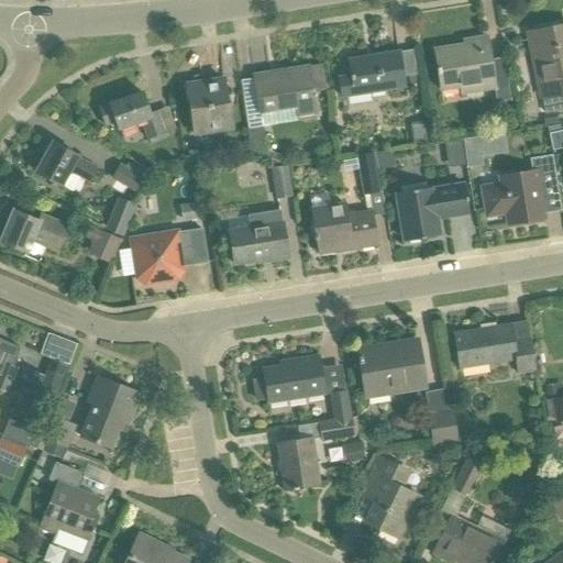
[(562,25),(533,32),(542,75),(537,76),(541,98),(562,94),(562,25)]
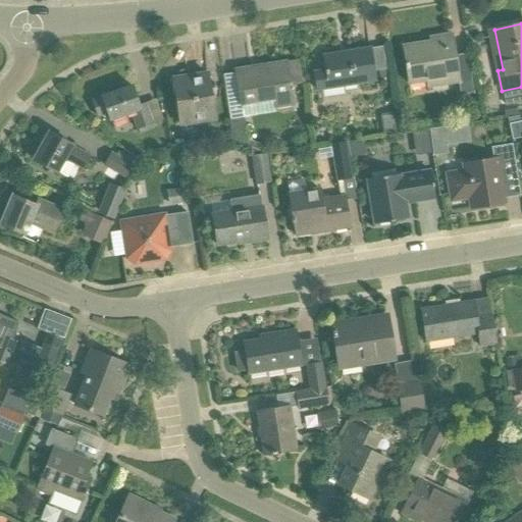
[(470,69),(457,71),(452,36),(437,38),(437,43),(403,48),(408,84),(426,81),(427,86),(459,82),(461,95),(474,93),(470,69)]
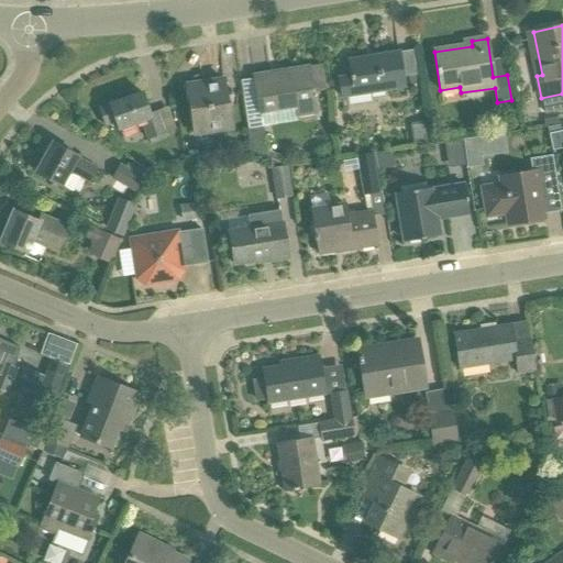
[(339,78),(341,95),(355,92),(355,96),(405,87),(399,53),(350,61),(352,76),(339,78)]
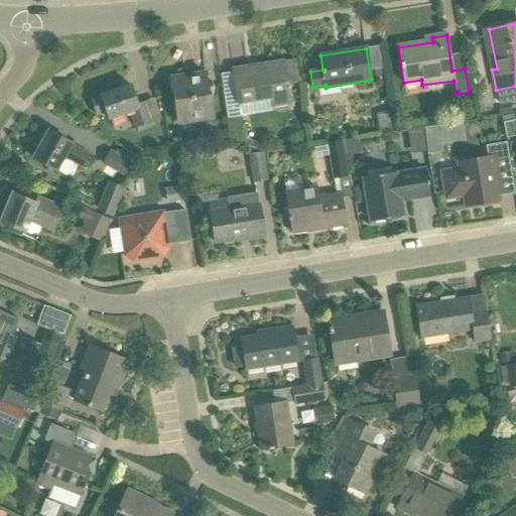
[(233,70),(238,105),(271,100),(272,108),(290,105),(284,61),(233,70)]
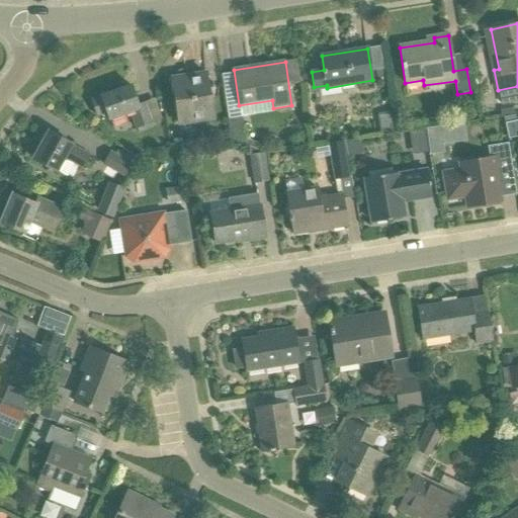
[(172,78),(178,122),(212,117),(207,74),(172,78)]
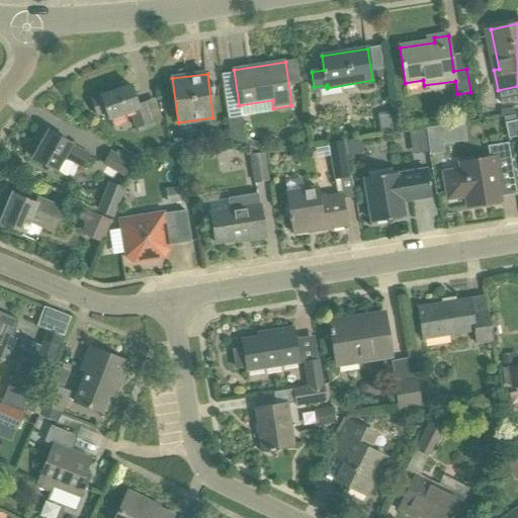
[(92,99),(98,114),(107,111),(109,118),(131,111),(137,127),(151,122),(144,103),(138,105),(131,85),(101,95),(92,99)]
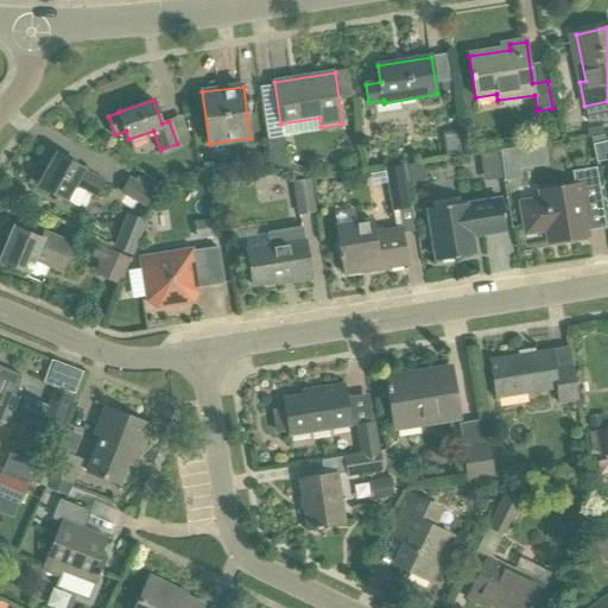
[(570,158),(591,154),(587,126),(567,130),(570,158)]
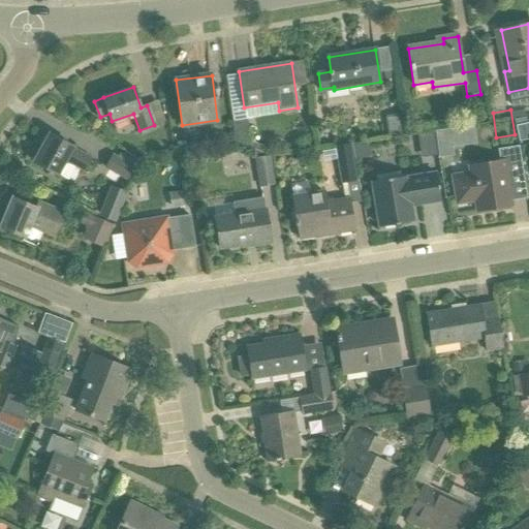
[(387,116),(390,132),(403,130),(400,114),(387,116)]
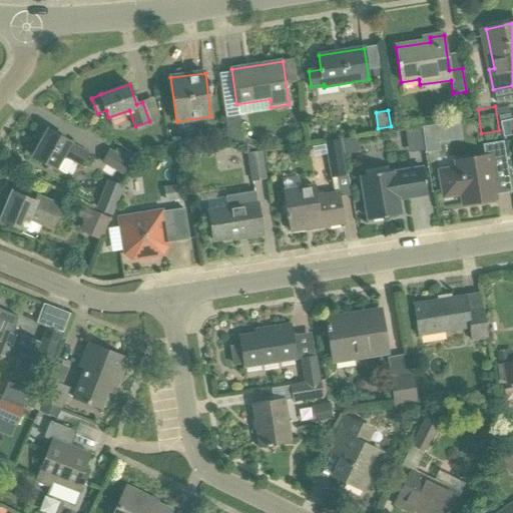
[(240,115),(224,118),(226,135),(244,143),(240,115)]
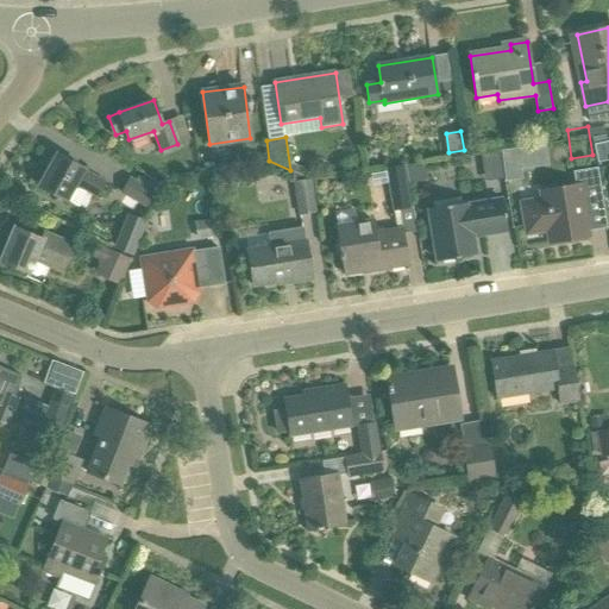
[(608,140),(594,144),(597,163),(608,161),(608,140)]
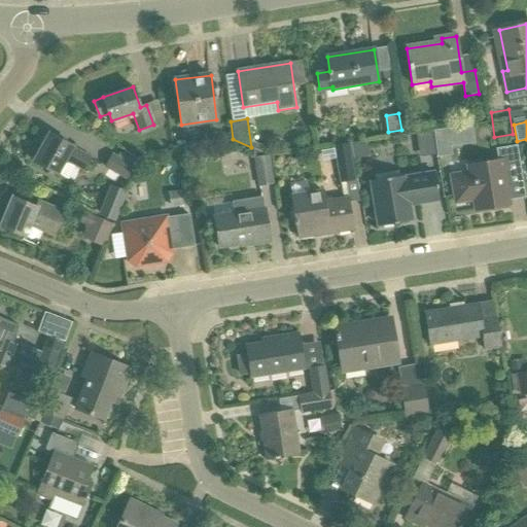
[(141,135),(154,130),(153,125),(139,130),(141,135)]
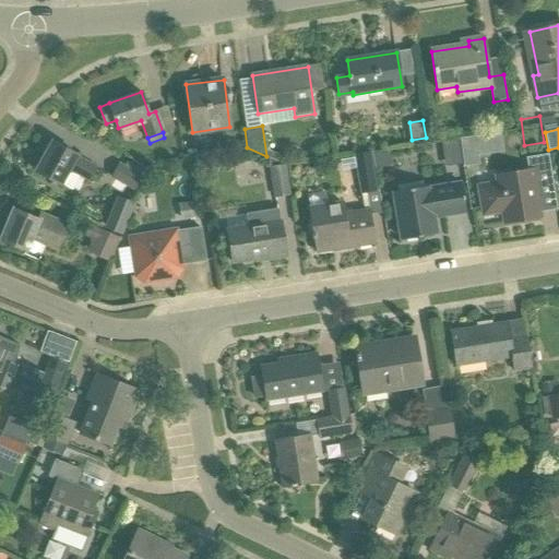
[(479,164),(475,135),(461,138),(465,166),(479,164)]
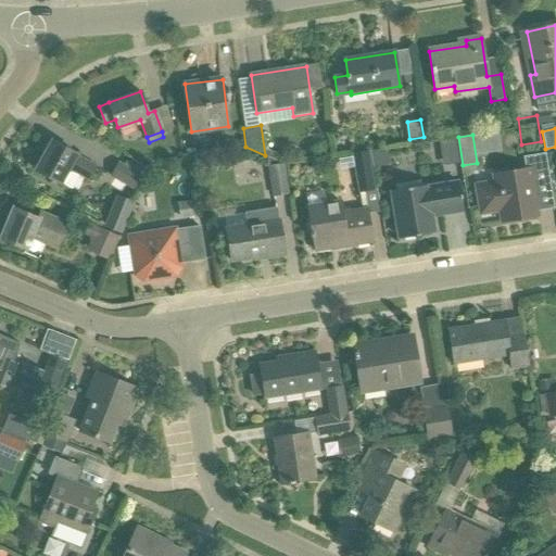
[(35,169),(61,184),(70,169),(88,180),(96,166),(76,155),(76,154),(52,140),(35,169)]
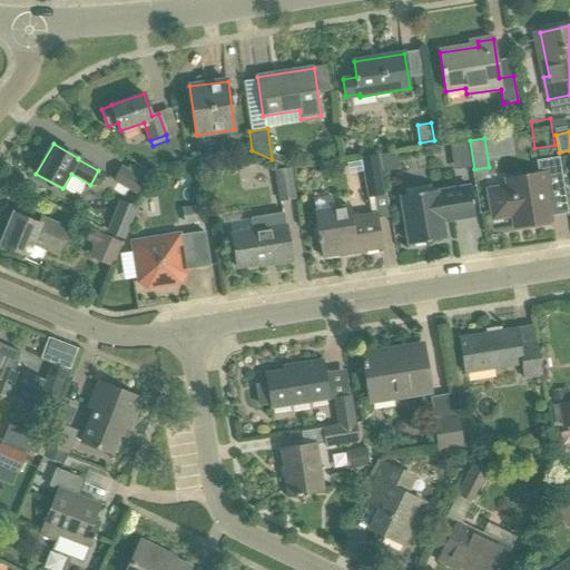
[(385,195),(379,155),(364,157),(363,157),(370,198),(385,195)]
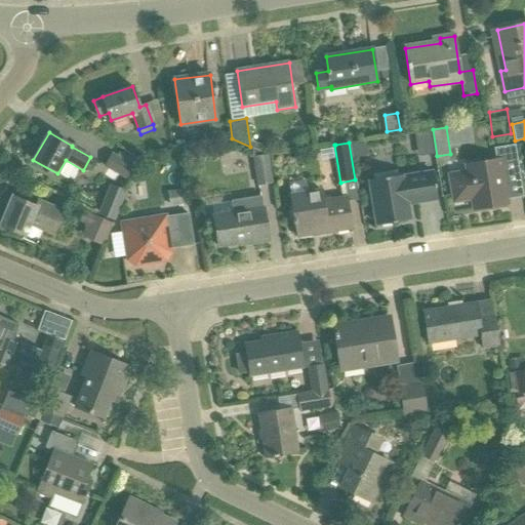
[(508,200),(503,177),(520,174),(516,146),(494,150),(496,163),(467,168),(467,172),(449,175),(453,202),(471,199),(472,208),(502,204),(501,201),(508,200)]
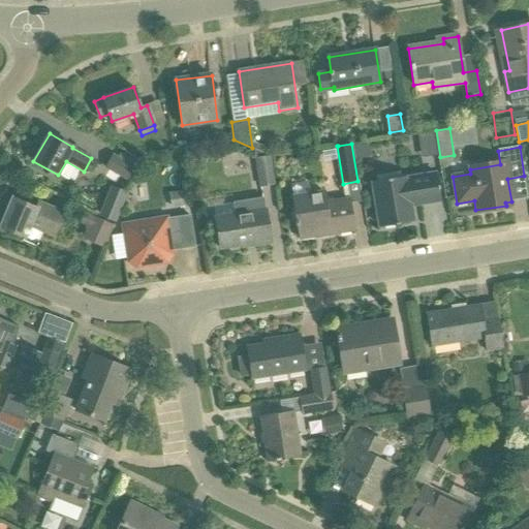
[(107,168),(126,179),(128,180),(135,167),(113,155),(105,167),(107,168)]
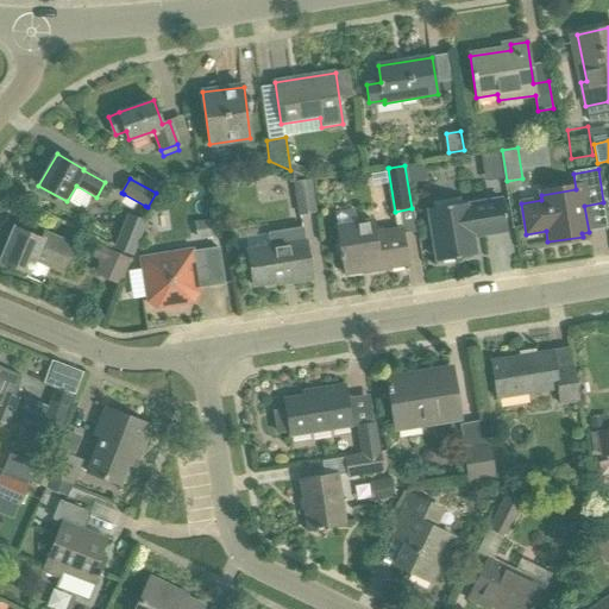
[(315,211),(311,180),(295,182),(301,213),(315,211)]
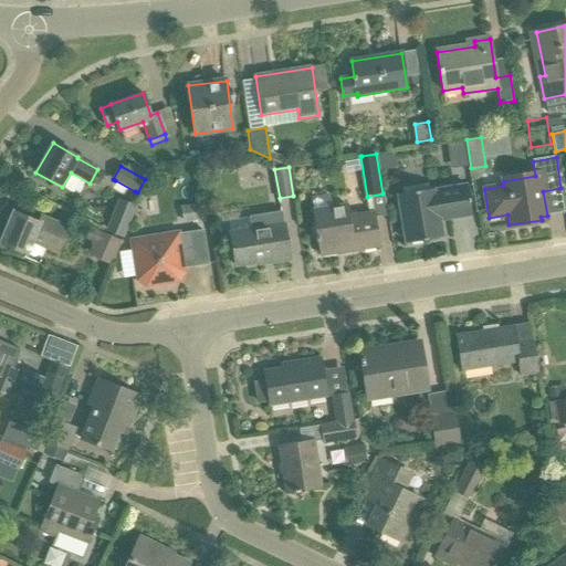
[(397,195),(405,242),(440,237),(437,219),(470,213),(465,186),(432,191),(432,189),(397,195)]
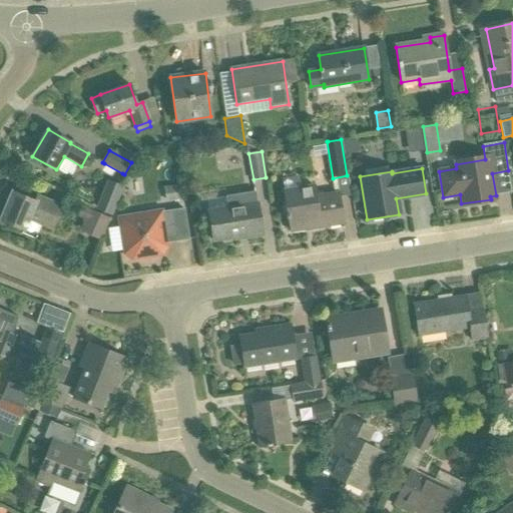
[(343,222),(338,190),(315,194),(314,183),(285,188),(287,201),(285,202),(290,231),(343,222)]
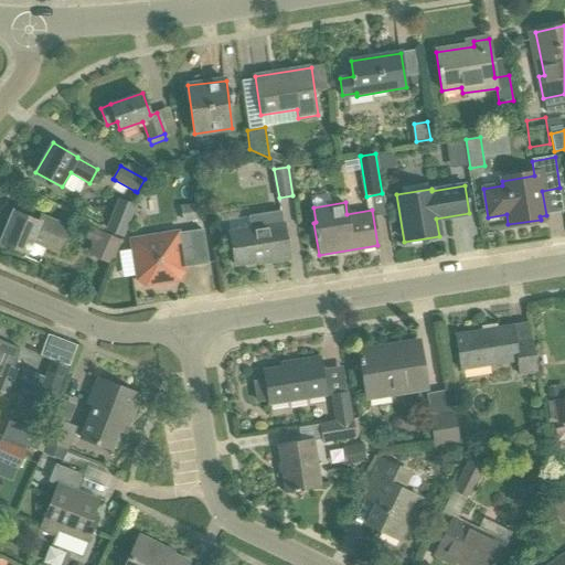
[(184,209),(187,220),(201,217),(199,206),(184,209)]
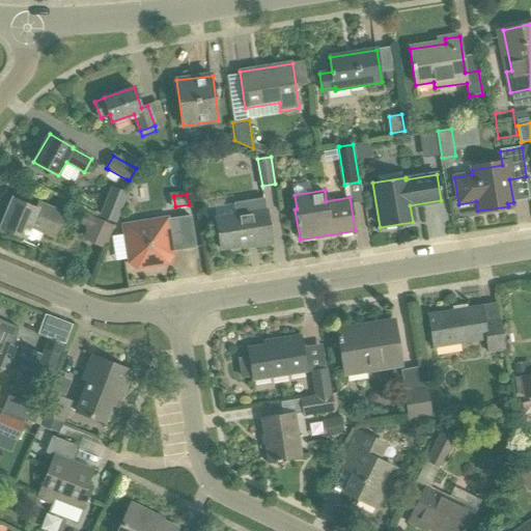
[(234,214),(216,217),(221,250),(253,245),(253,247),(271,244),(263,198),(233,203),(234,214)]
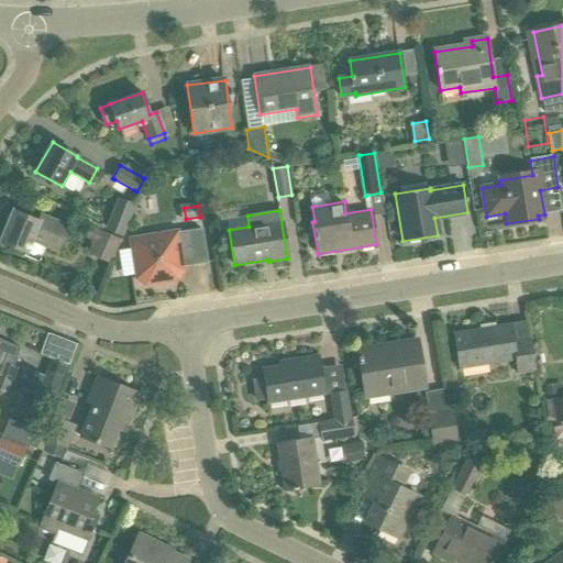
[(0,241),(25,253),(30,241),(57,252),(67,227),(40,214),(37,222),(12,211),(0,241)]
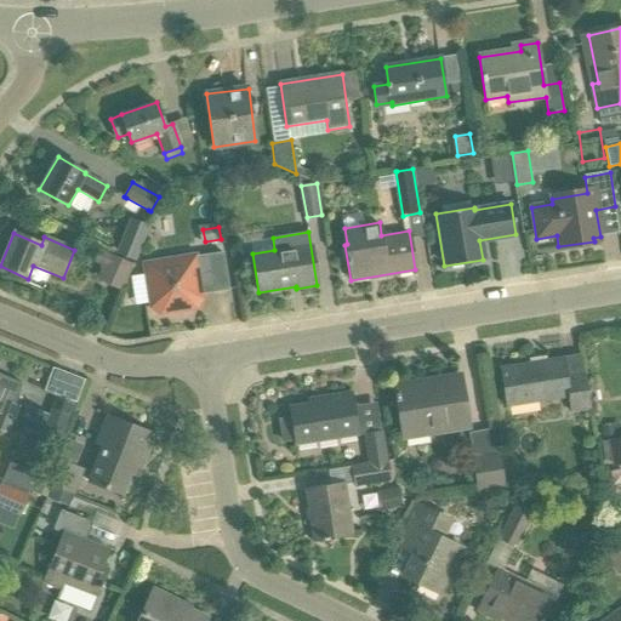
[(125,289),(134,266),(98,251),(95,261),(104,265),(98,278),(125,289)]
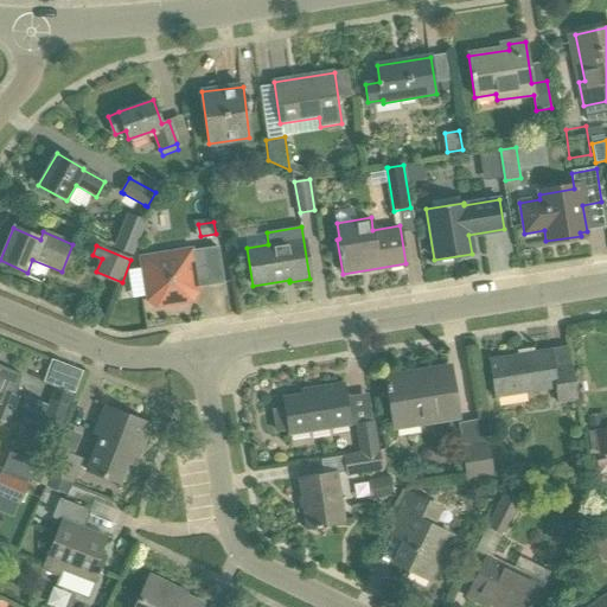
[(144,260),(151,300),(157,305),(191,299),(196,292),(195,287),(224,282),(218,247),(144,260)]
